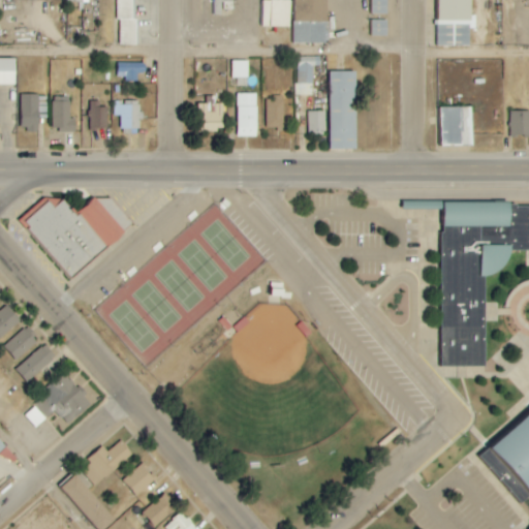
[(118,0),(118,44),(136,45),(136,0),(118,0)]
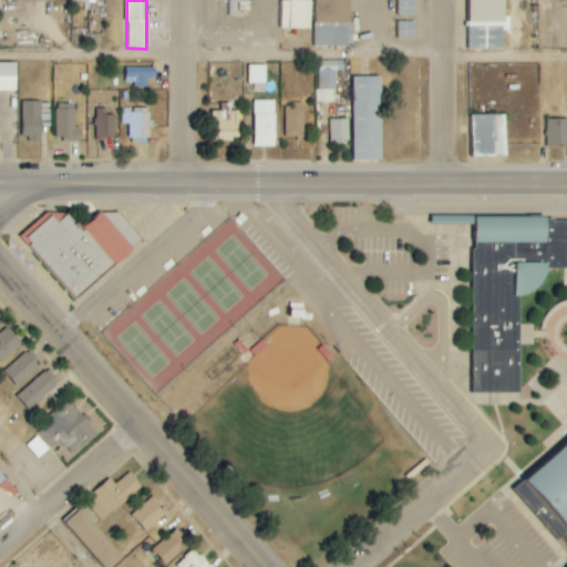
[(251,2),(250,0),(226,0),(226,17),(237,17),(237,2),(251,2)]
